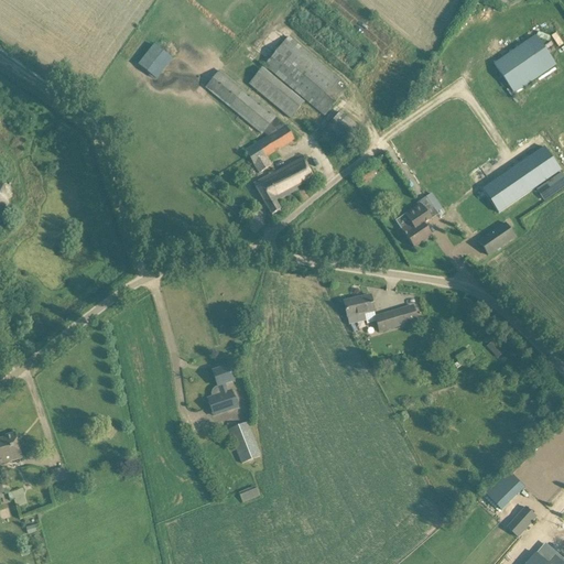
[(473,44),(478,47),(487,34),(481,31),(473,44)]
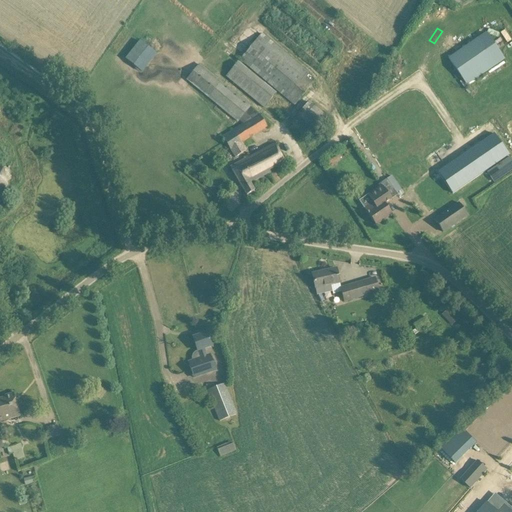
[(486,32),(448,58),(468,85),(505,59),(486,32)]
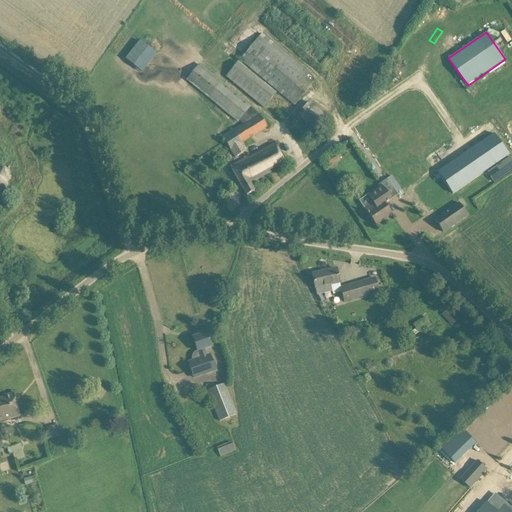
[(308,72),(300,66),(262,34),(243,56),(241,54),(238,58),(240,60),(294,105),(313,83),(305,76),(308,72)]
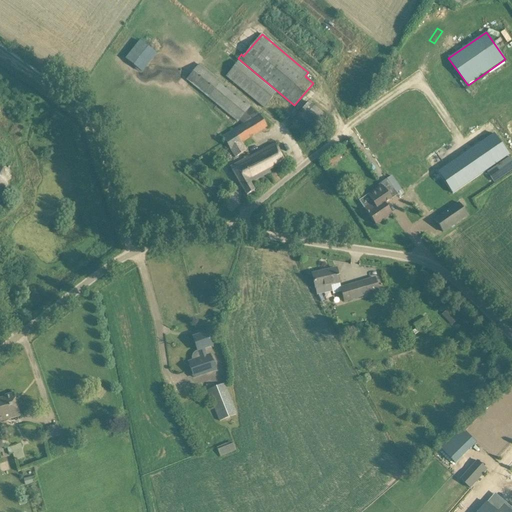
[(141,39),(126,58),(142,71),(157,52),(141,39)]
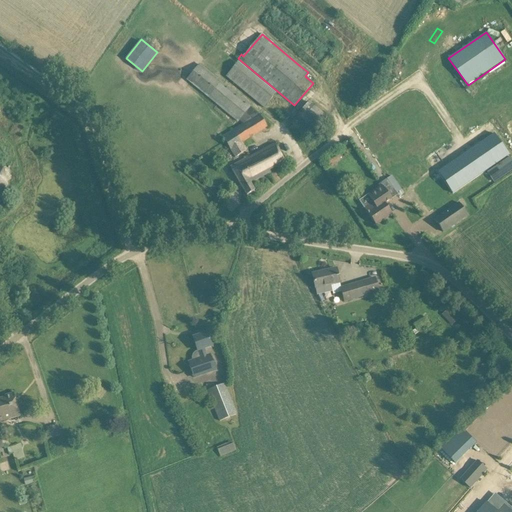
[(424,72),(442,62),(439,57),(421,67),(424,72)]
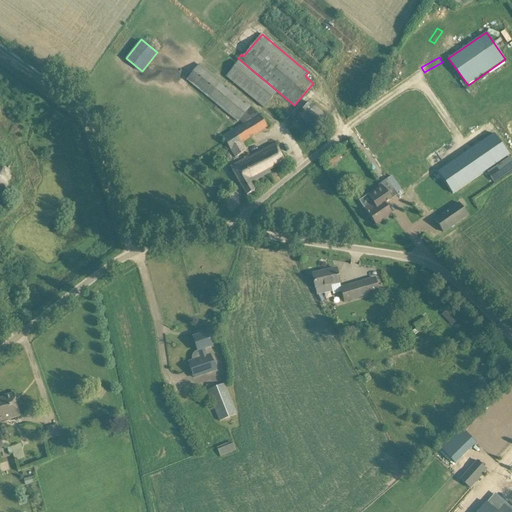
[(264,108),(273,97),(276,93),(239,62),(235,66),(226,77),(264,108)]
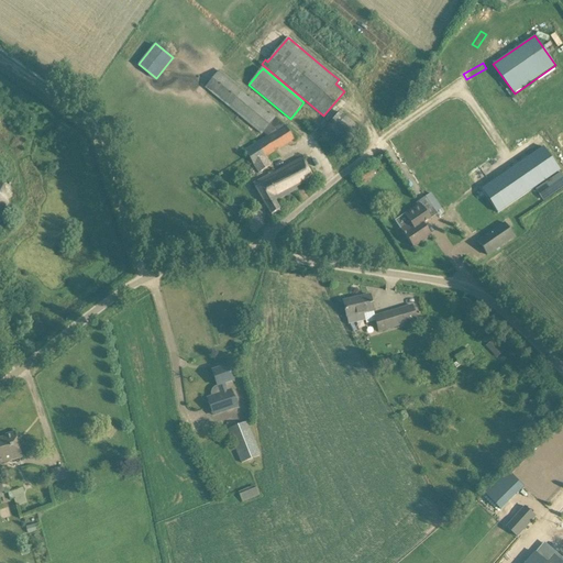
[(285,124),(275,117),(219,72),(206,88),(262,134),(263,132),(267,135),(244,151),(258,174),(272,165),(269,162),(279,156),(276,151),(294,140),(285,124)]
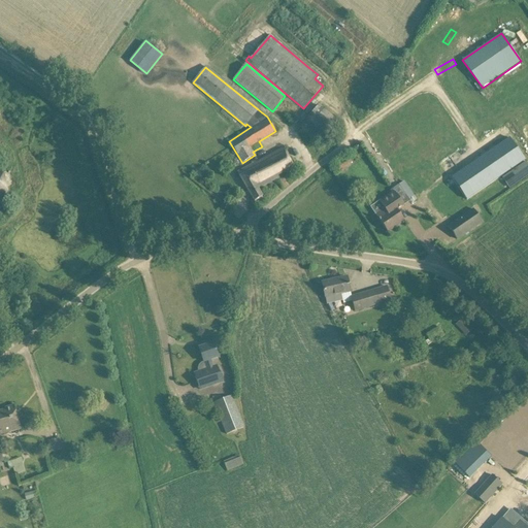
[(418,92),(427,88),(424,81),(415,87),(418,92)]
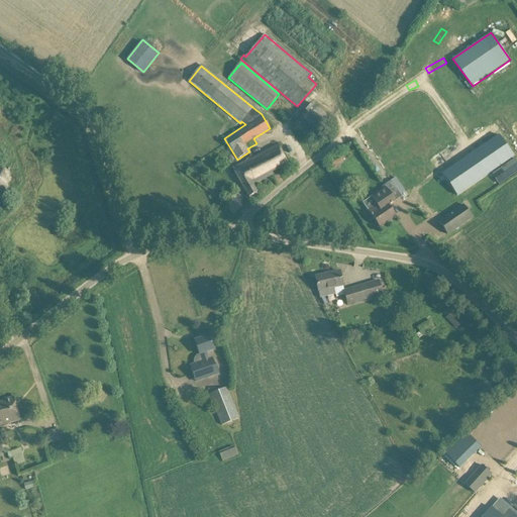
[(395,199),(463,151),(453,137),(383,186),(385,189),(378,193),(364,203),(371,214),(371,215),(372,216),(373,216),(380,227),(395,217),(388,206),(396,202),(395,199)]
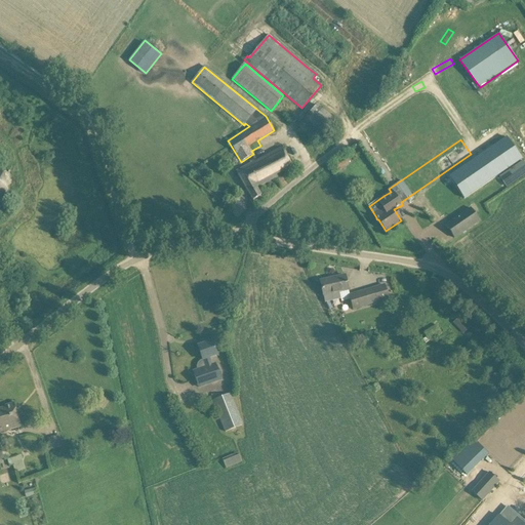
[(293,169),(288,160),(280,146),(236,171),(252,200),(253,200),(260,195),(256,188),(277,177),(276,174),(281,171),(283,174),(293,169)]
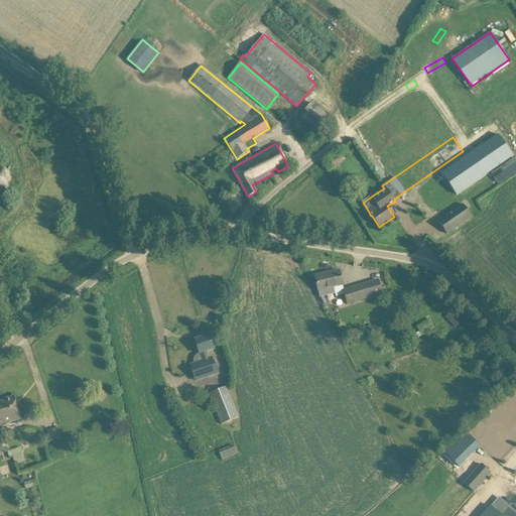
[(349,148),(328,161),(332,166),(352,154),(349,148)]
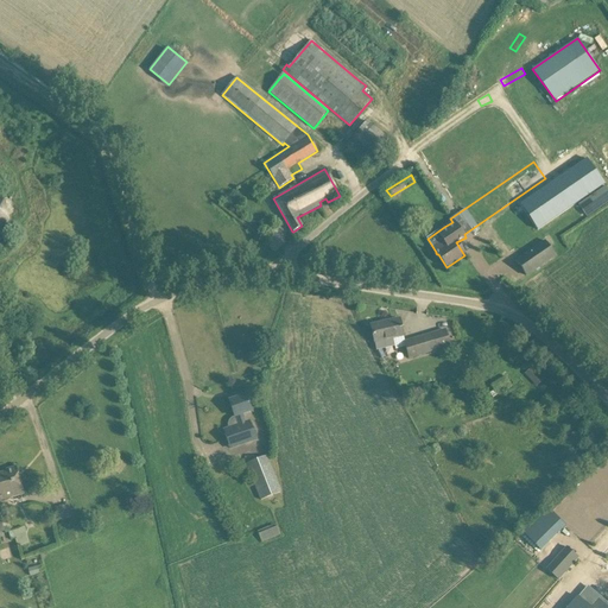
[(607,190),(606,187),(578,206),(586,216),(607,201),(607,190)]
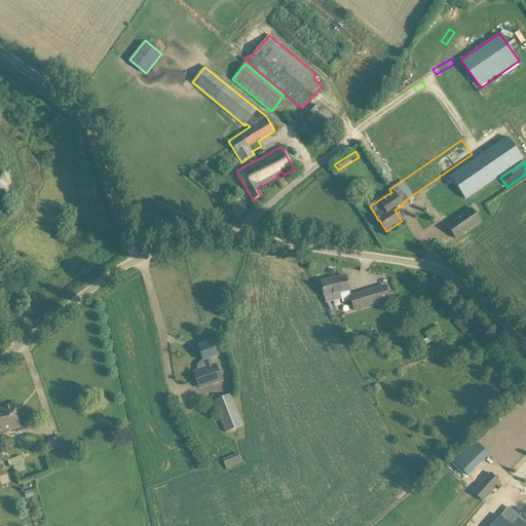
[(456,238),(481,221),(472,209),(447,226),(456,238)]
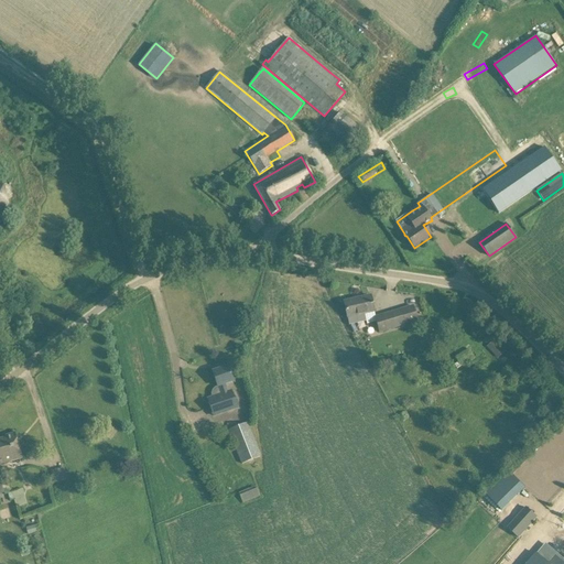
[(375,317),(373,312),(370,296),(344,302),(347,317),(365,314),(367,324),(377,322),(379,333),(418,321),(412,306),(375,317)]
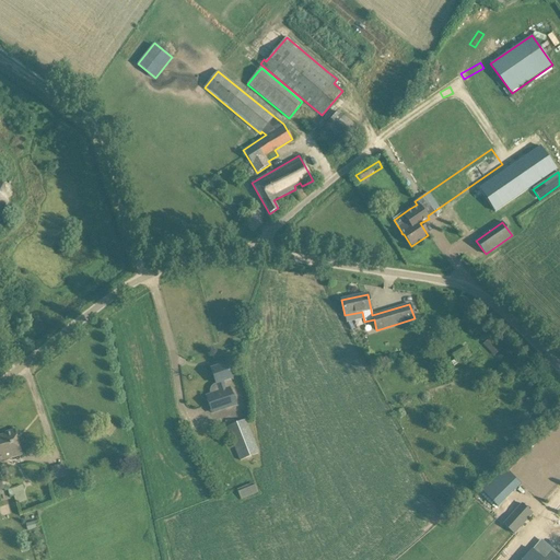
[(481,343),(494,356),(501,348),(489,336),(481,343)]
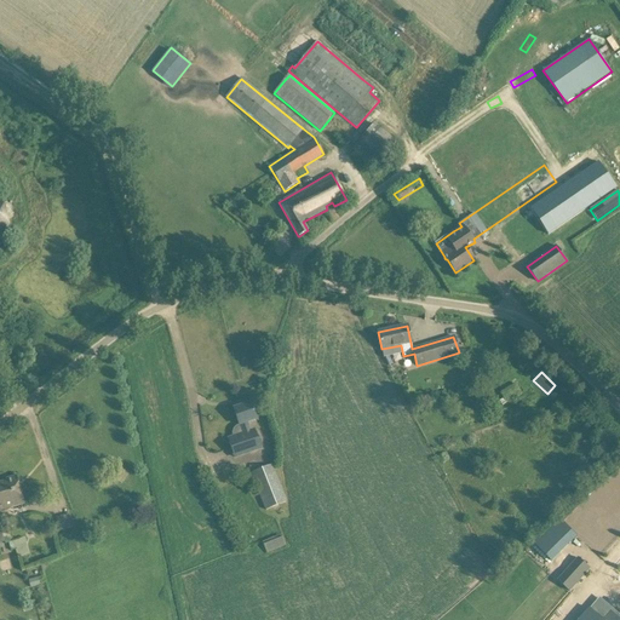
[(257,411),(257,409),(253,399),(239,403),(235,405),(235,408),(234,408),(239,424),(236,426),(235,429),(233,431),(233,434),(233,437),(228,438),(235,457),(260,448),(254,430),(251,431),(247,423),(257,419),(254,414),(253,412),(257,411)]
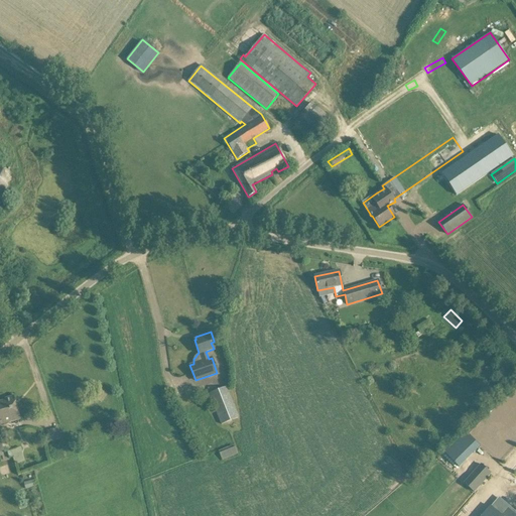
[(395,349),(402,347),(400,337),(392,338),(395,349)]
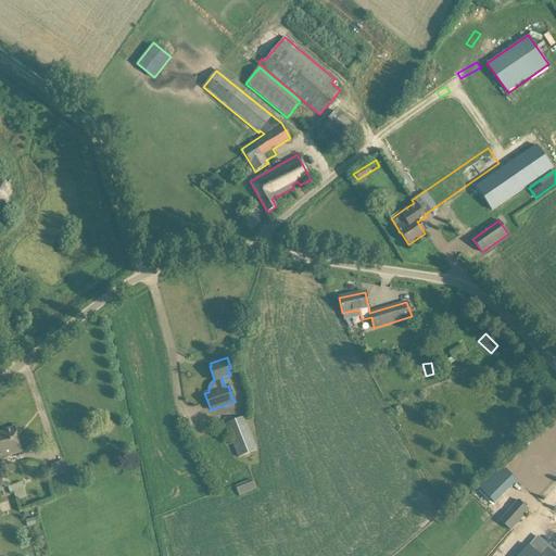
[(256,451),(247,425),(243,417),(225,424),(226,425),(219,428),(223,436),(229,433),(239,457),(256,451)]
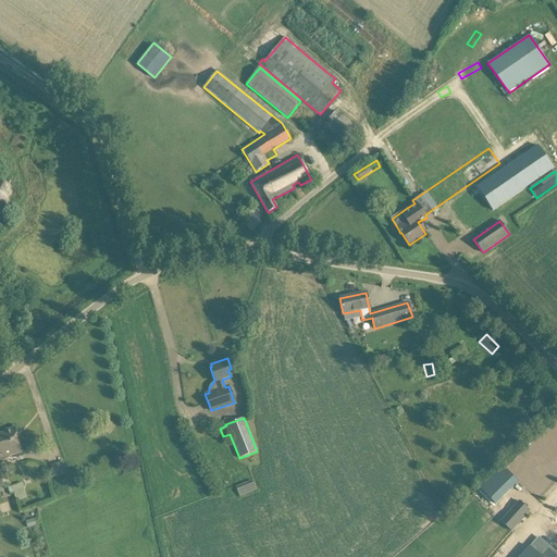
[(110,435),(115,425),(110,421),(103,431),(110,435)]
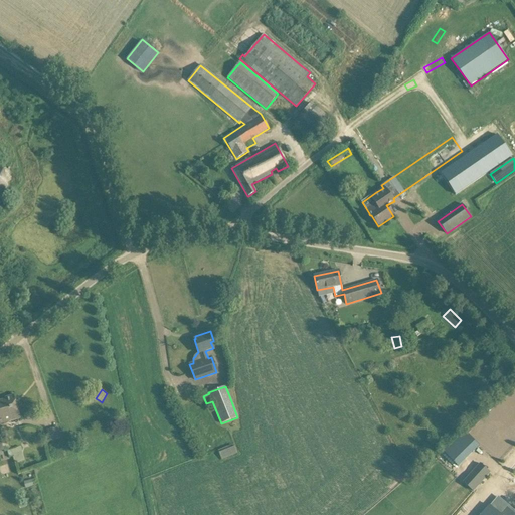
[(0,424),(20,418),(16,405),(13,395),(4,398),(4,399),(0,400),(0,424)]
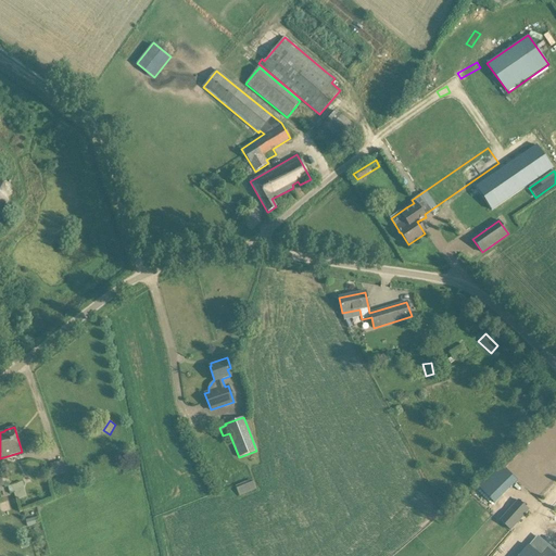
[(127,453),(116,456),(118,463),(129,460),(127,453)]
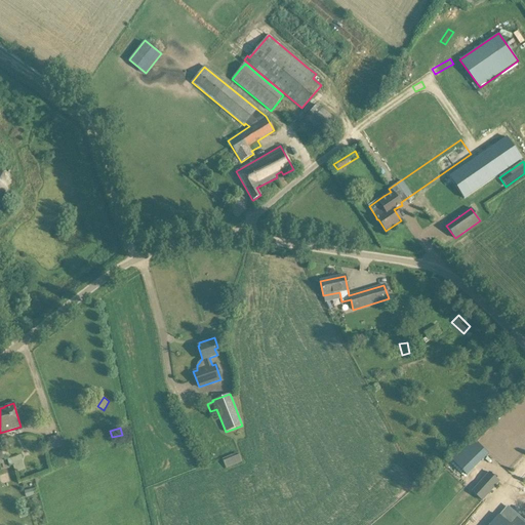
[(59,435),(47,438),(49,449),(63,446),(59,435)]
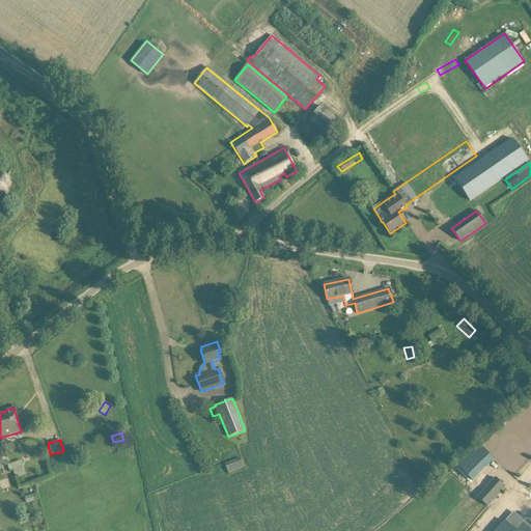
[(496,459),(480,444),(459,467),(474,481),(496,459)]
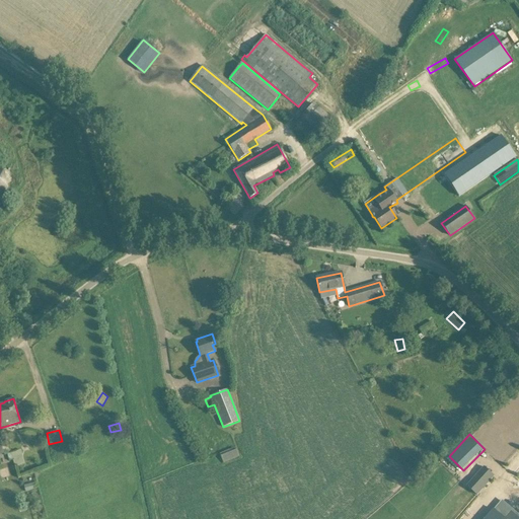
[(10,452),(8,444),(2,446),(4,454),(10,452)]
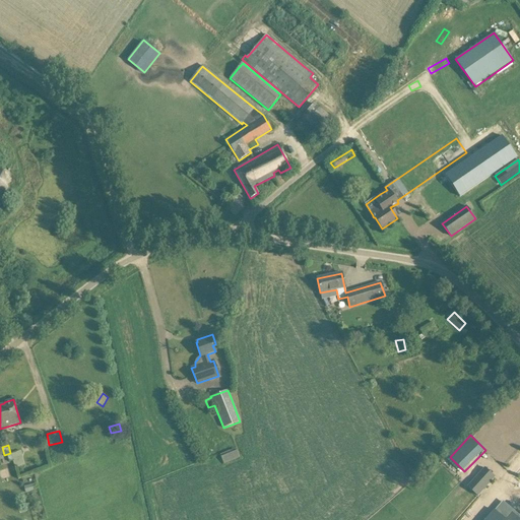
[(240,457),(236,448),(220,454),(223,463),(240,457)]
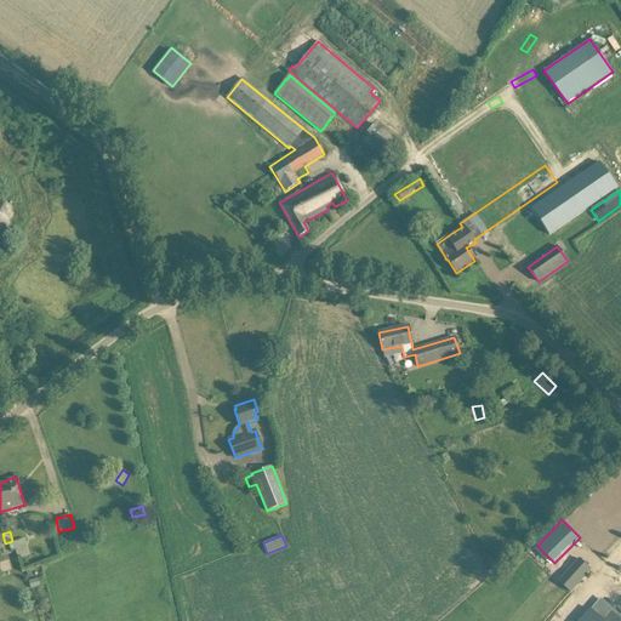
[(571,592),(584,579),(592,569),(580,559),(559,581),(571,592)]
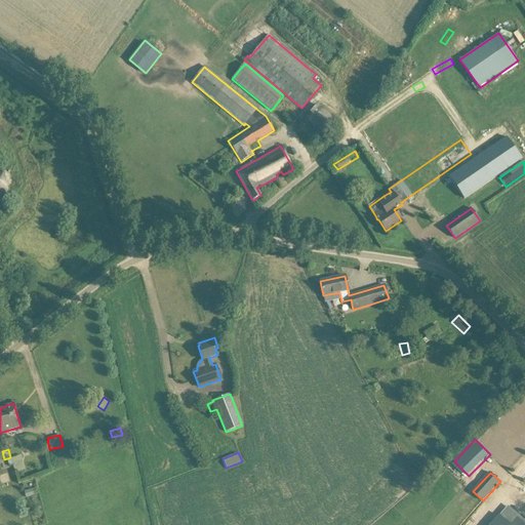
[(33,489),(24,491),(26,497),(34,495),(34,494),(39,492),(37,487),(33,489)]
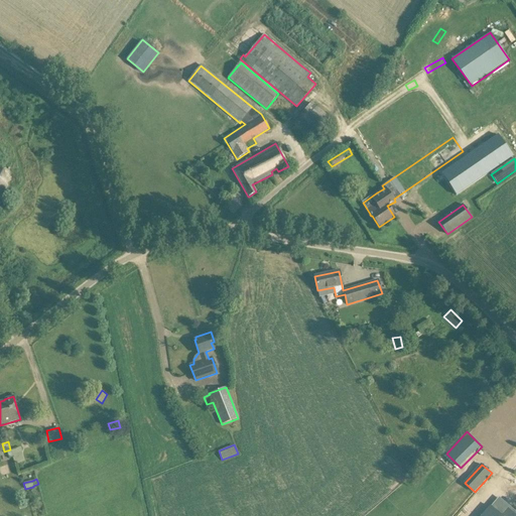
[(515,515),(509,509),(502,515),(491,506),(482,515),(515,515)]
